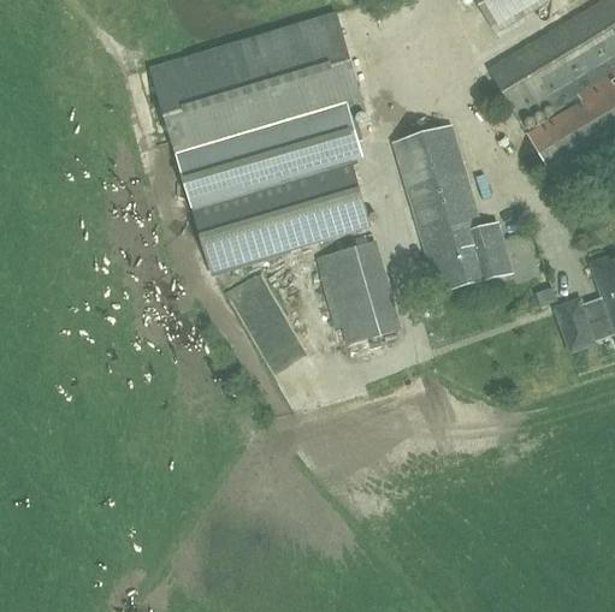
[(360,19),(354,0),(331,0),(339,25),(360,19)]
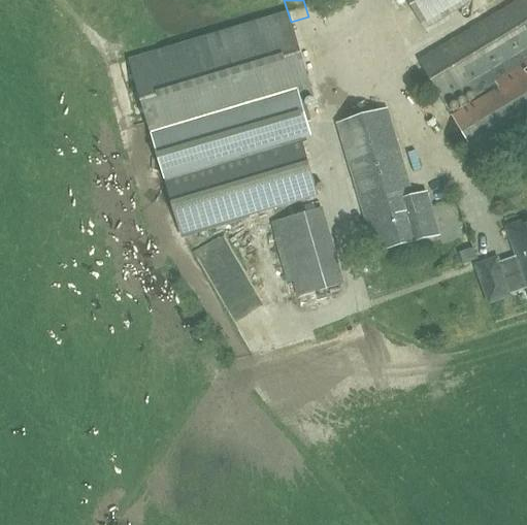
[(417,0),(429,26),(482,0),(417,0)]
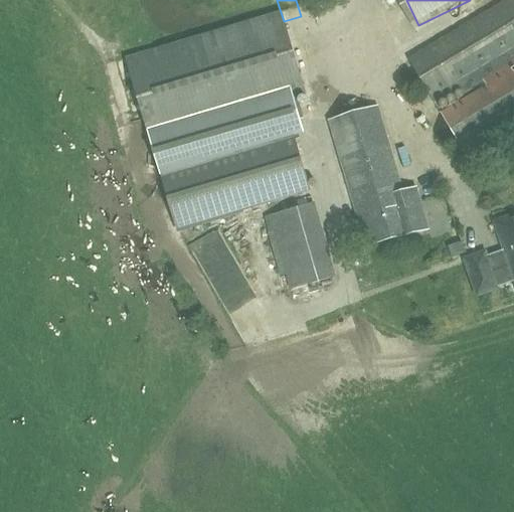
[(465,150),(513,120),(513,0),(499,0),(407,55),(465,150)]
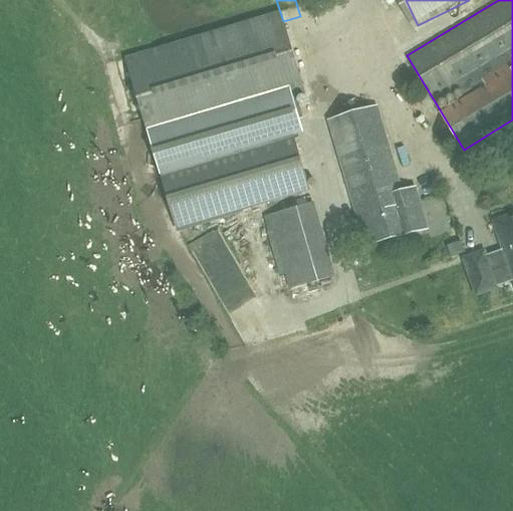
[(279,9),(124,54),(146,129),(289,86),(291,93),(303,90),(279,9)]
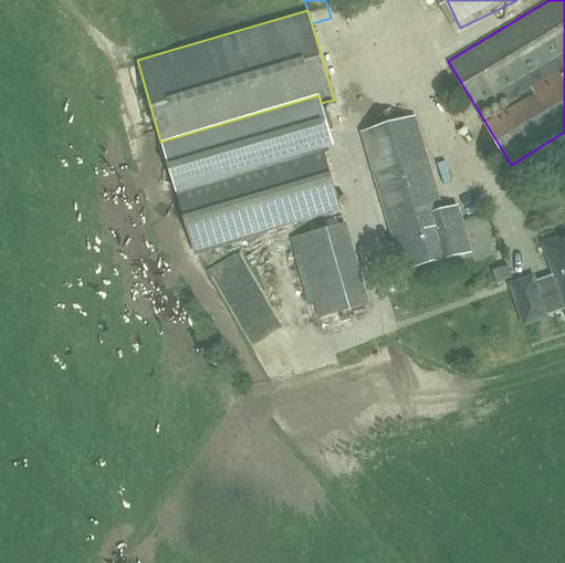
[(318,95),(160,142),(176,191),(322,149),(333,146),(321,103),(318,95)]
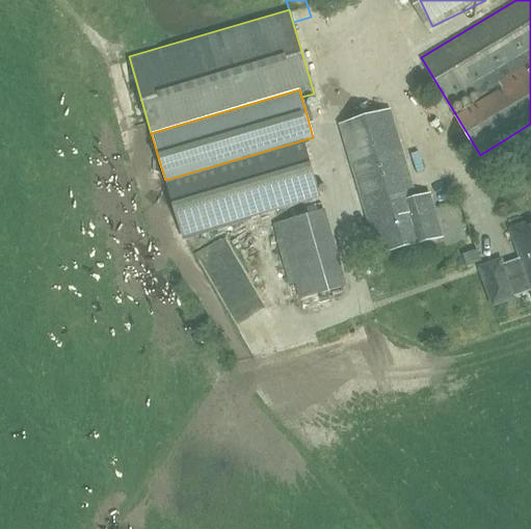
[(390,107),(339,122),(364,210),(415,194),(390,107)]
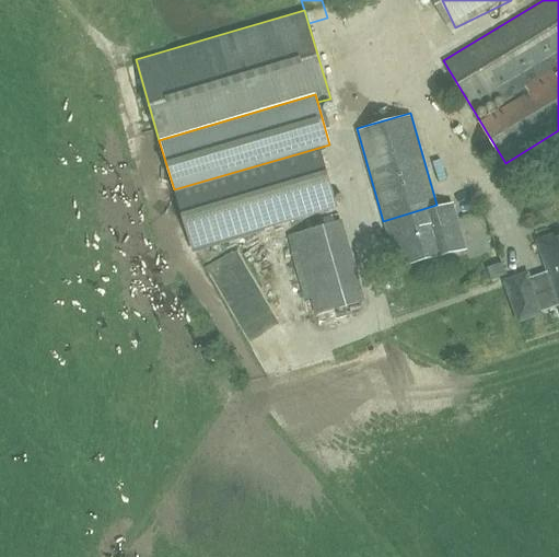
[(174,189),(190,245),(335,204),(318,148),(174,189)]
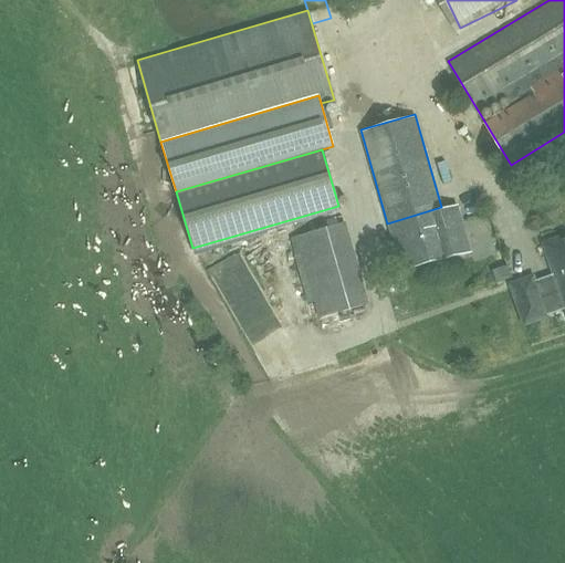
[(441,207),(387,223),(395,247),(399,246),(405,268),(468,249),(454,204),(441,207)]
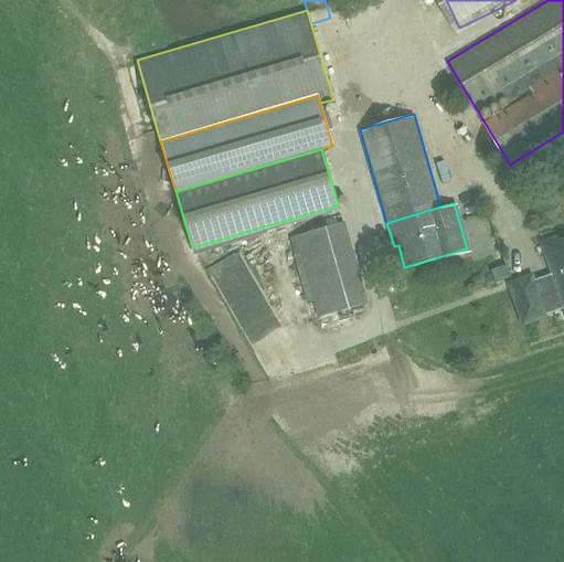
[(318,314),(368,300),(346,219),(294,232),(318,314)]
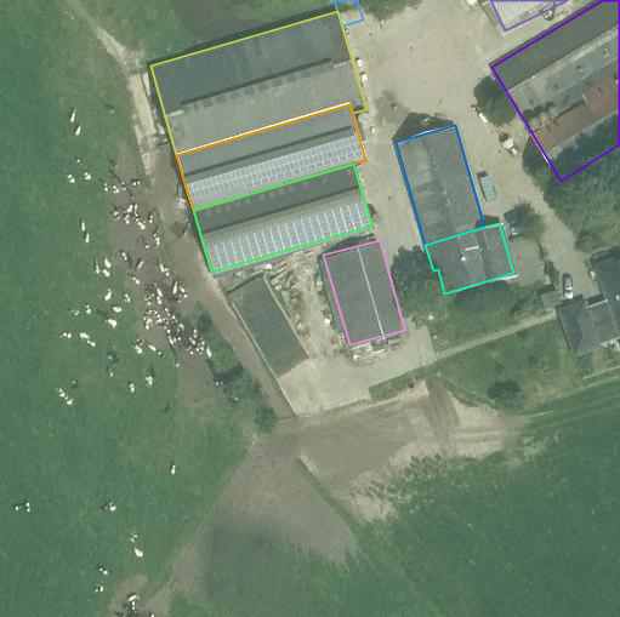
[(614,316),(592,324),(584,301),(561,309),(575,350),(619,335),(619,255),(597,264),(614,316)]
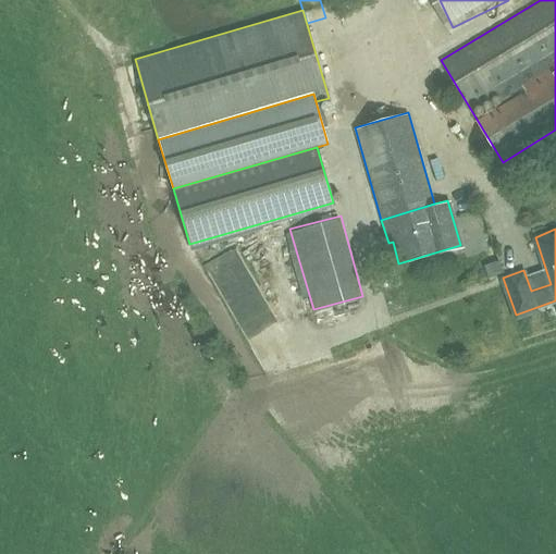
[(239,298),(270,372),(297,361),(250,249),(215,263),(231,302),(239,298)]
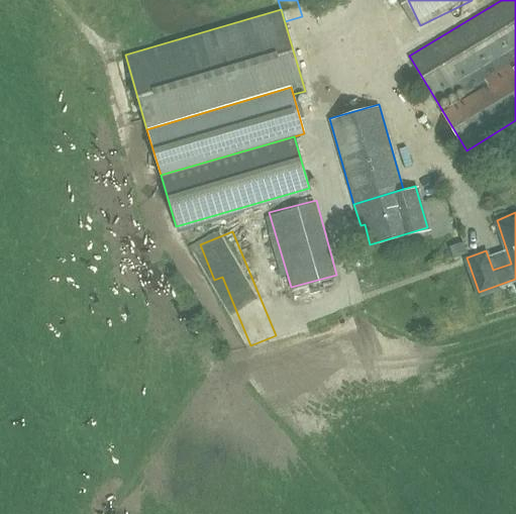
[(452,254),(466,250),(461,238),(448,243),(452,254)]
